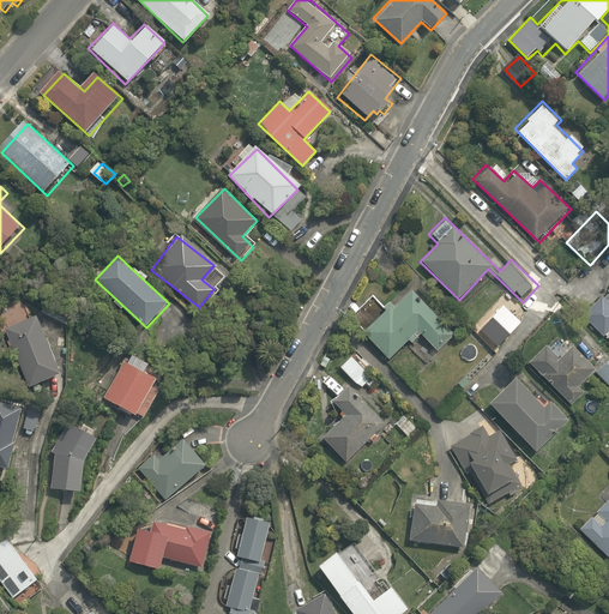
[(392,307),(387,302),(361,332),(393,360),(410,342),(415,347),(423,337),(441,353),(462,330),(411,287),(392,307)]
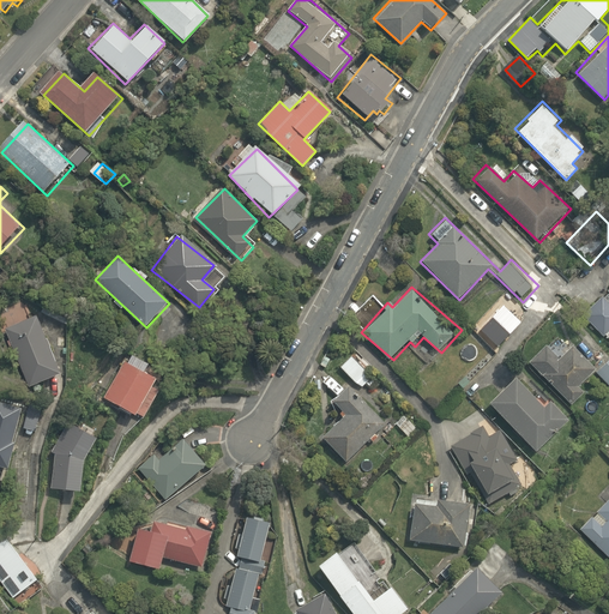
[(608,289),(584,317),(608,338),(608,289)]
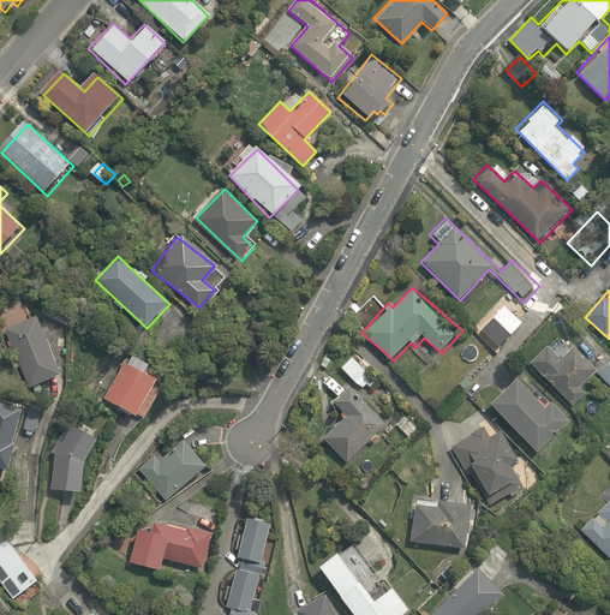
[(9,332),(34,389),(64,376),(40,318),(9,332)]
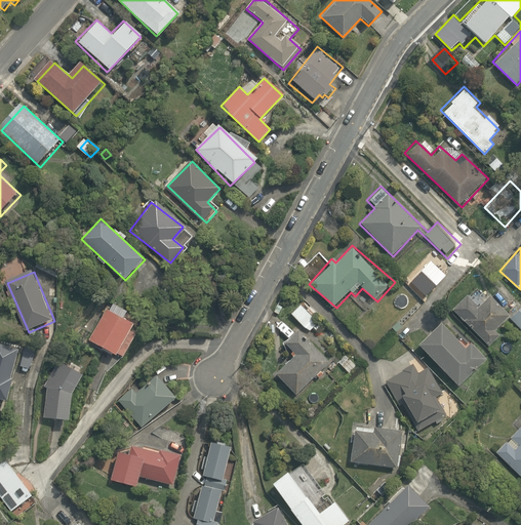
[(476,285),(452,310),(488,345),(497,334),(494,331),(509,316),(476,285)]
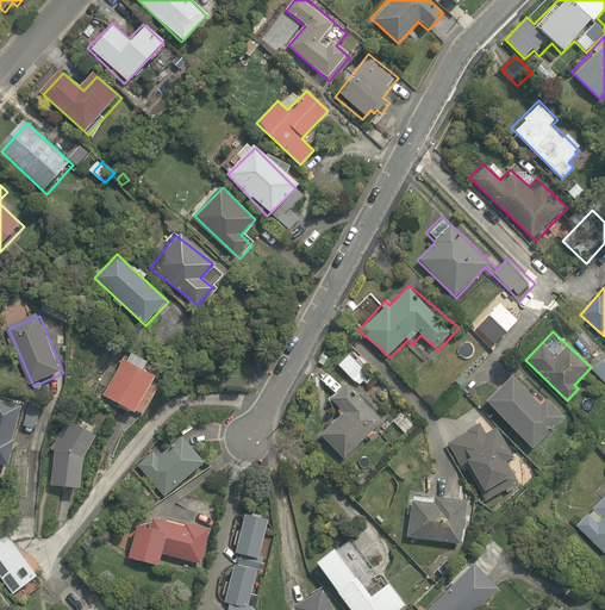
[(149,362),(126,350),(100,396),(131,414),(135,408),(144,414),(163,381),(144,369),(149,362)]
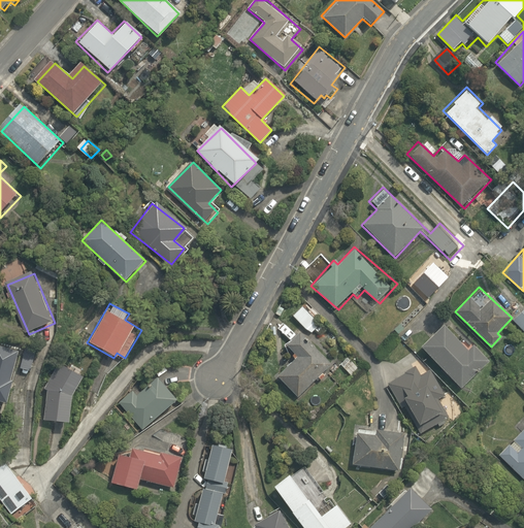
[(303,304),(294,315),(314,332),(323,321),(303,304)]
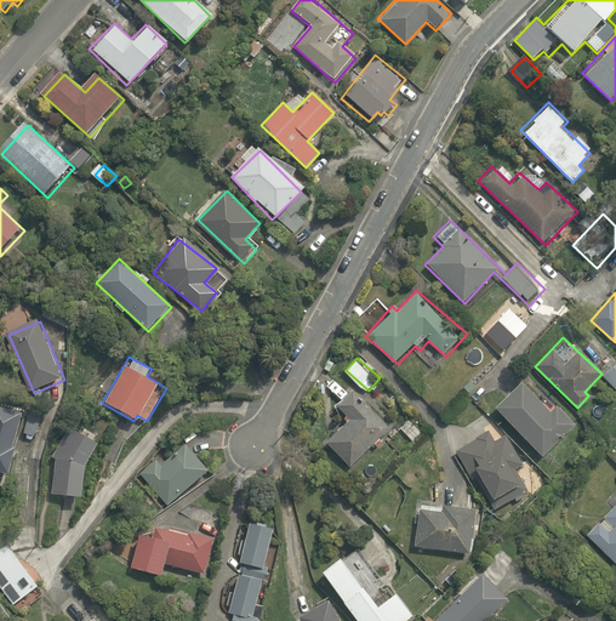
[(615,363),(604,375),(615,386),(615,363)]
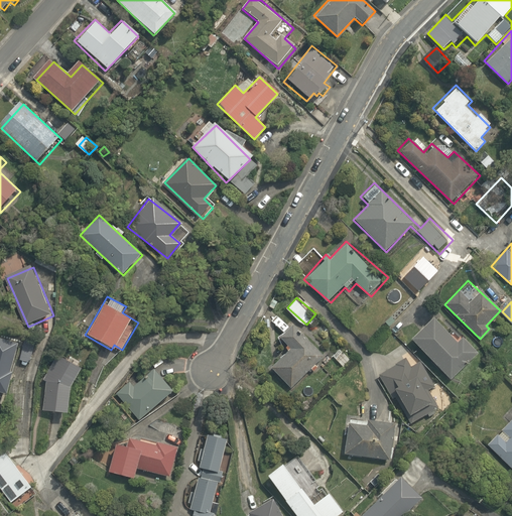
[(432,317),(411,338),(451,380),(478,355),(461,337),(456,342),(432,317)]
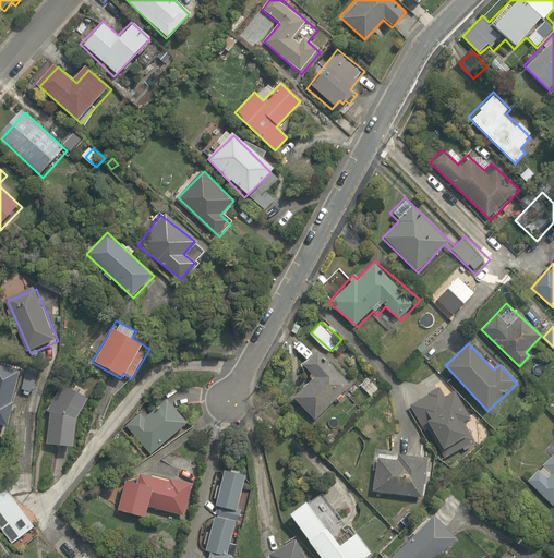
[(351,386),(313,351),(303,362),(315,373),(292,397),(318,421),(351,386)]
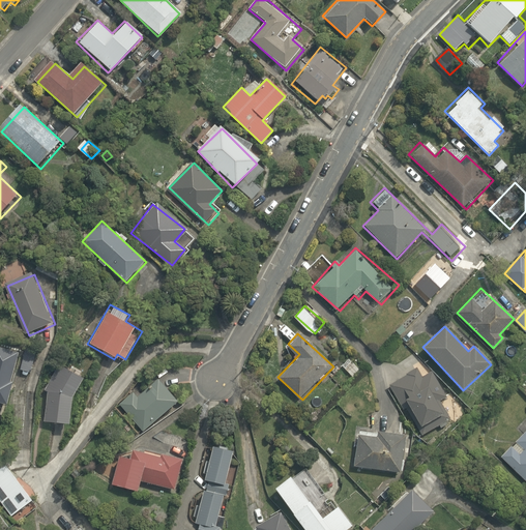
[(0,403),(10,406),(17,384),(13,383),(22,354),(0,348),(0,403)]
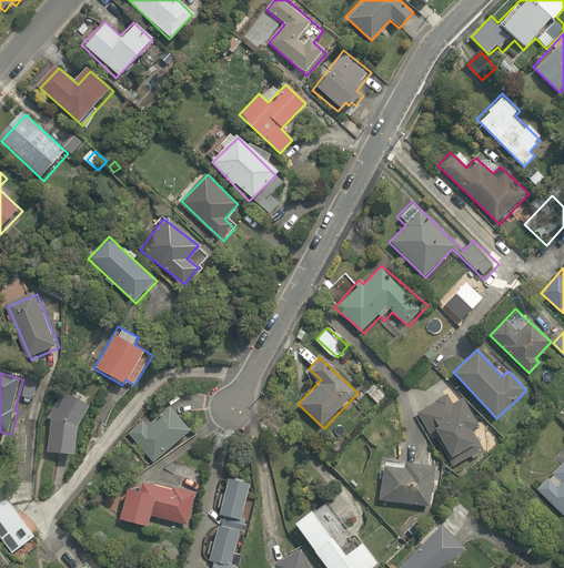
[(38,399),(42,375),(31,373),(26,397),(38,399)]
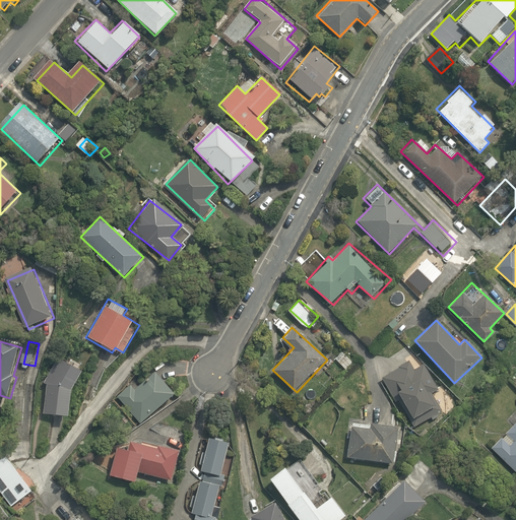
[(349,347),(337,359),(350,374),(363,362),(349,347)]
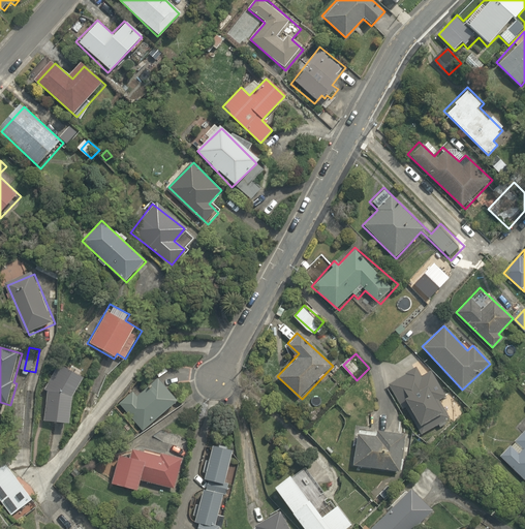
[(49,414),(49,415),(48,423),(72,425),(75,397),(86,379),(62,366),(48,391),(49,391),(50,392),(51,393),(51,394),(51,395),(51,396),(51,397),(51,398),(51,399),(50,400),(50,402),(50,403),(50,404),(51,404),(50,408),(50,409),(50,413),(49,414)]
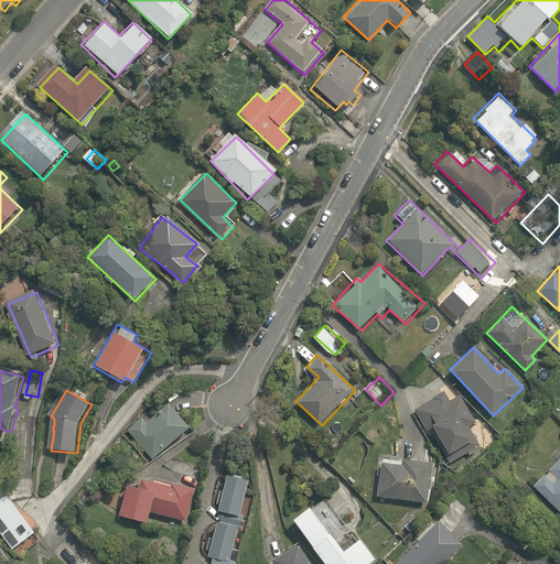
[(442,391),(416,408),(450,465),(482,446),(471,430),(477,425),(460,396),(449,402),(442,391)]
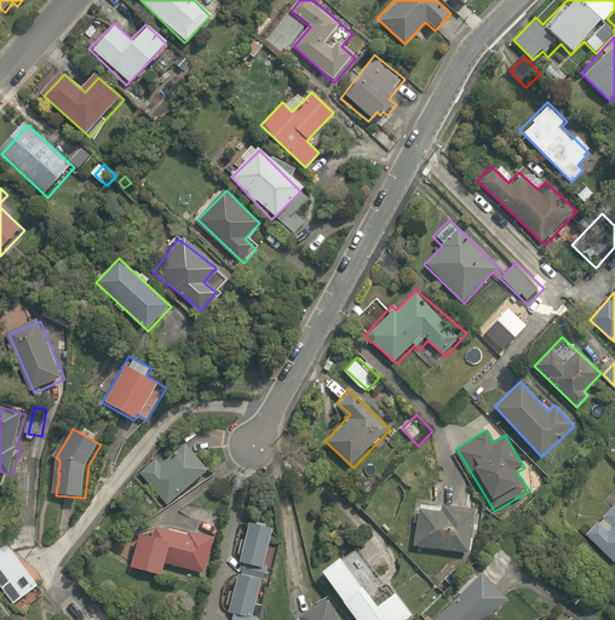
[(156,457),(139,475),(172,505),(208,466),(182,443),(164,463),(156,457)]
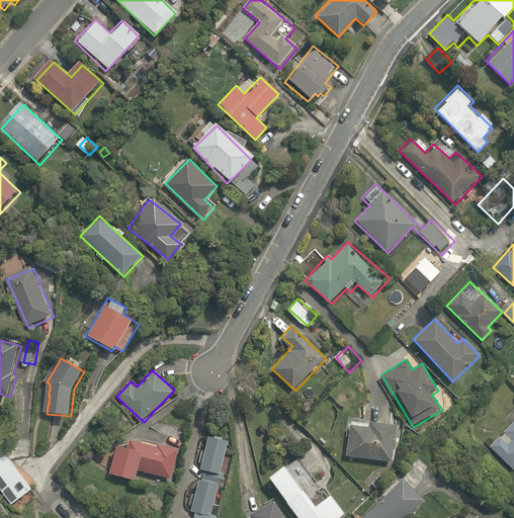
[(496,436),(488,444),(513,469),(513,419),(503,430),(505,432),(499,439),(496,436)]
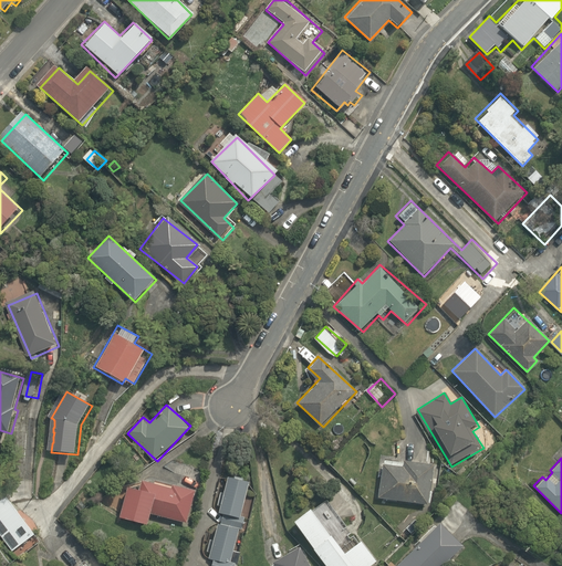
[(433,464),(386,459),(382,498),(428,503),(433,464)]
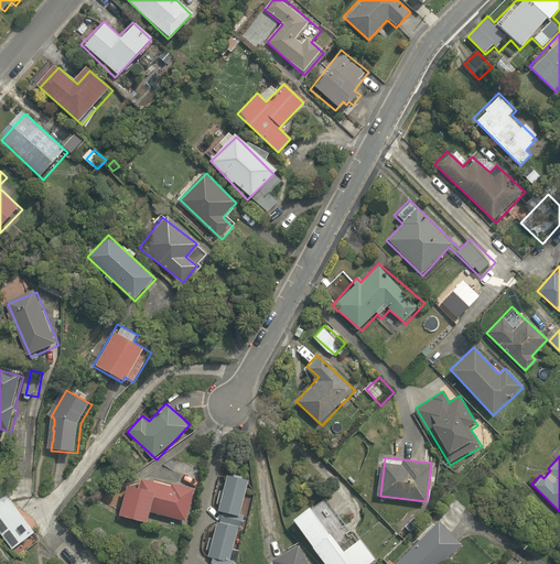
[(121,486),(115,514),(147,522),(149,512),(185,521),(194,488),(140,475),(137,489),(121,486)]
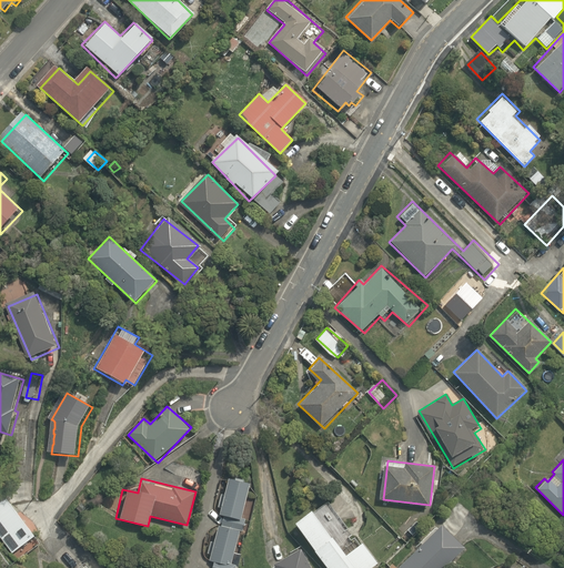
[(219,514),(219,516),(224,517),(221,533),(214,531),(207,560),(214,563),(212,567),(239,567),(240,564),(232,561),(239,534),(251,529),(258,498),(247,497),(249,484),(225,479),(219,514)]
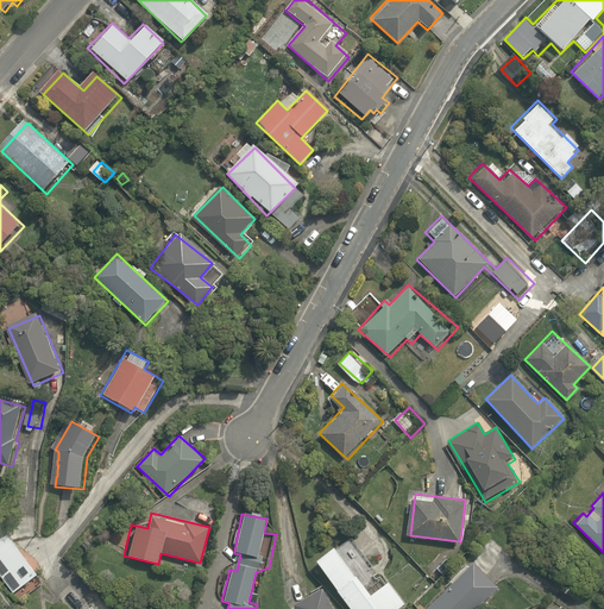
[(20,592),(25,598),(42,585),(37,579),(41,577),(7,533),(0,538),(0,573),(17,595),(20,592)]
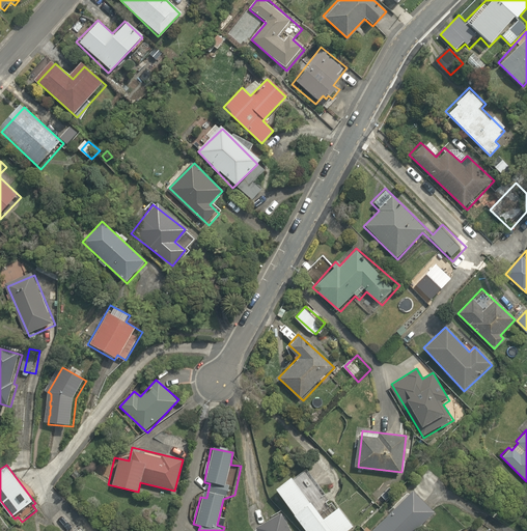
[(287,477),(274,486),(306,530),(344,530),(353,525),(340,507),(335,510),(326,498),(330,495),(310,467),(290,481),(287,477)]
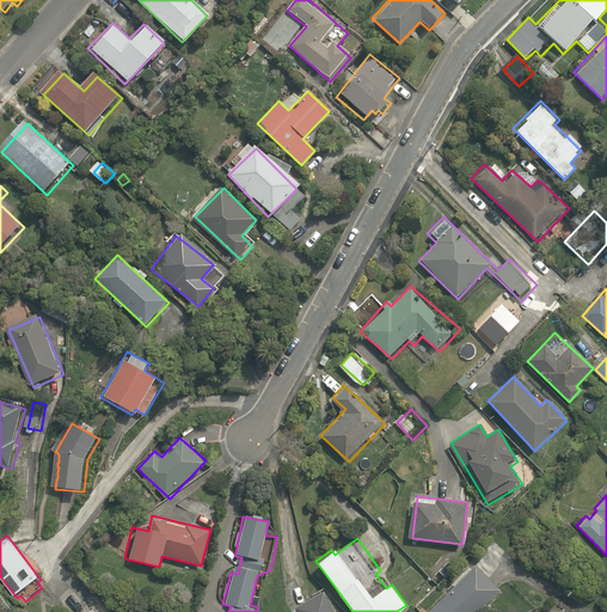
[(428,611),(477,611),(497,589),(482,576),(468,565),(428,611)]
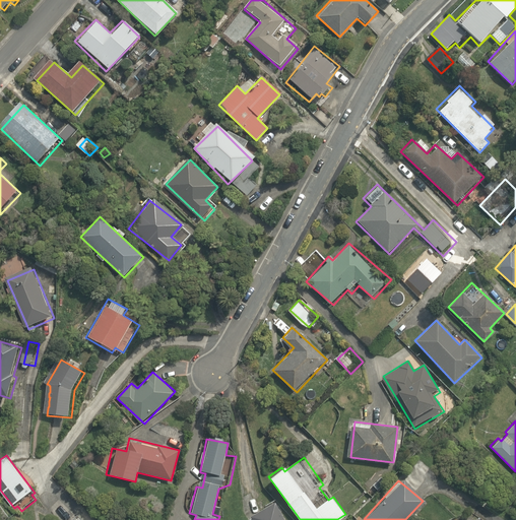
[(285,519),(275,501),(246,518),(247,519),(285,519)]
